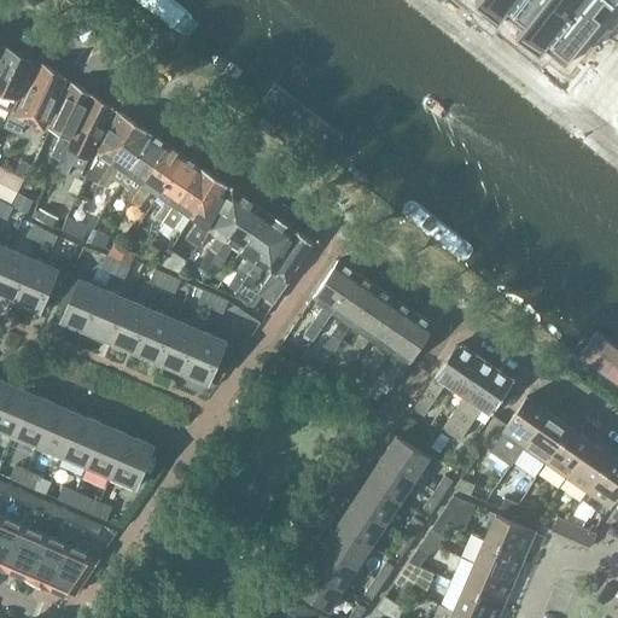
[(204,23),(175,0),(135,0),(190,42),(204,23)]
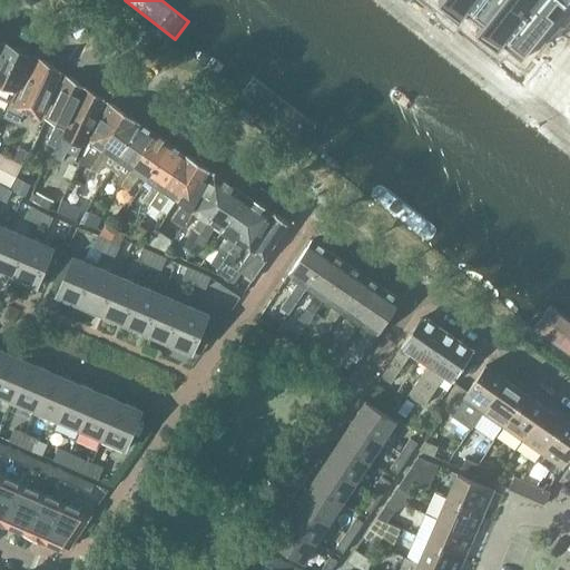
[(450,0),(461,9),(465,3),(481,16),(477,21),(499,39),(503,33),(522,48),(554,7),(560,11),(569,0),(450,0)]
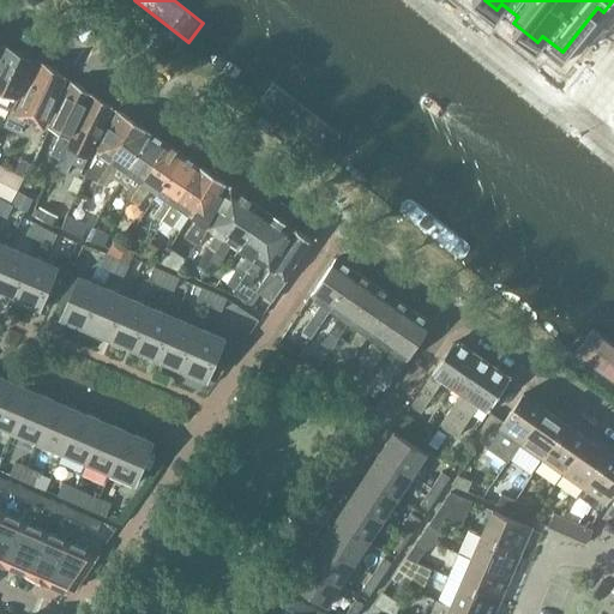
[(16,102),(17,98),(26,78),(35,61),(32,59),(29,61),(28,58),(6,47),(0,59),(0,104),(12,110),(16,102)]
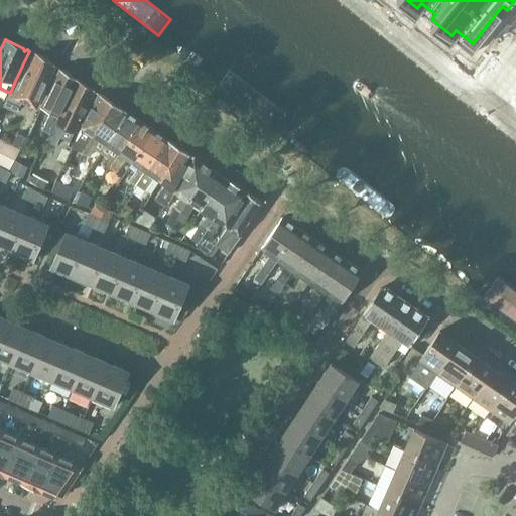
[(36,108),(55,66),(34,51),(26,67),(17,88),(13,86),(10,93),(5,103),(15,108),(18,100),(36,108)]
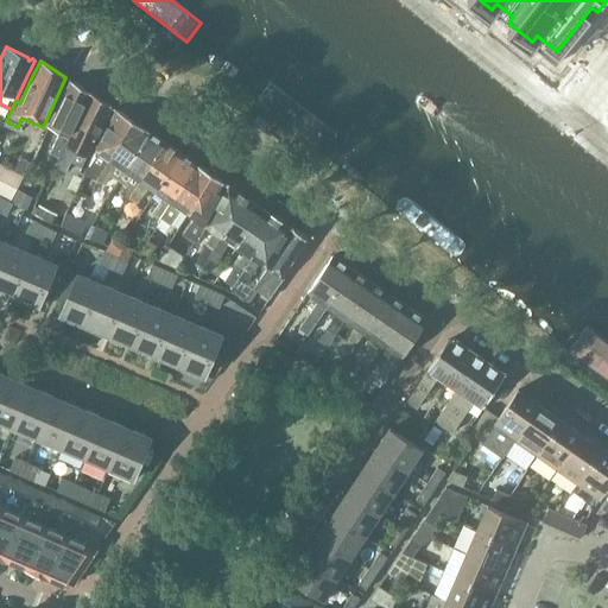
[(90,93),(71,81),(55,118),(65,122),(61,137),(68,140),(90,93)]
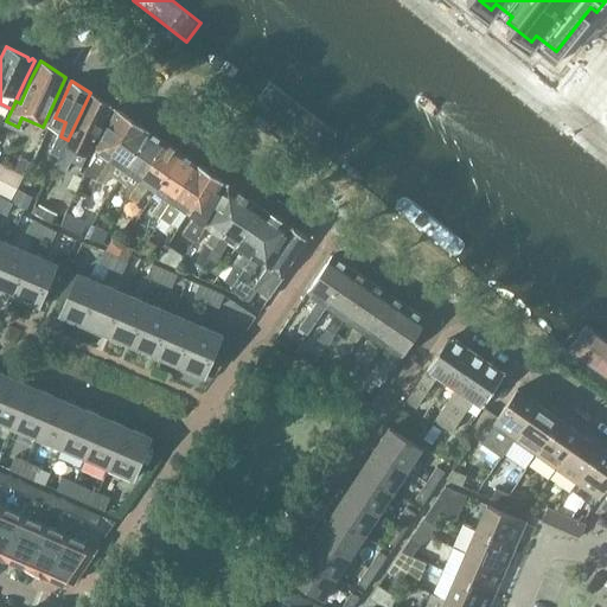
[(112,106),(90,93),(68,140),(58,161),(69,167),(76,152),(87,157),(112,106)]
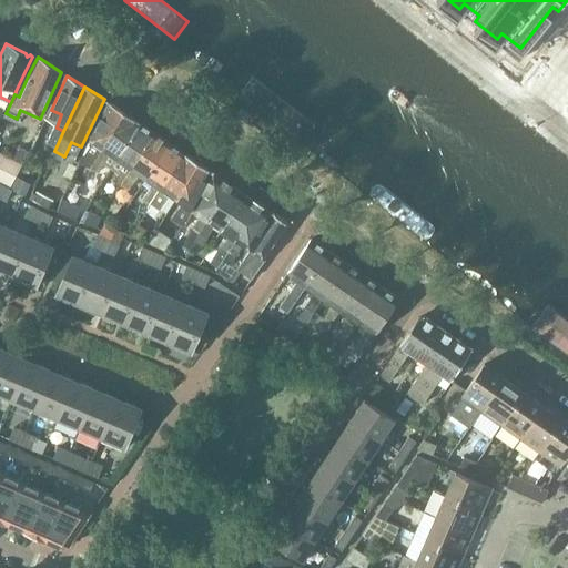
[(85,160),(92,164),(102,151),(124,113),(109,102),(89,141),(95,146),(85,160)]
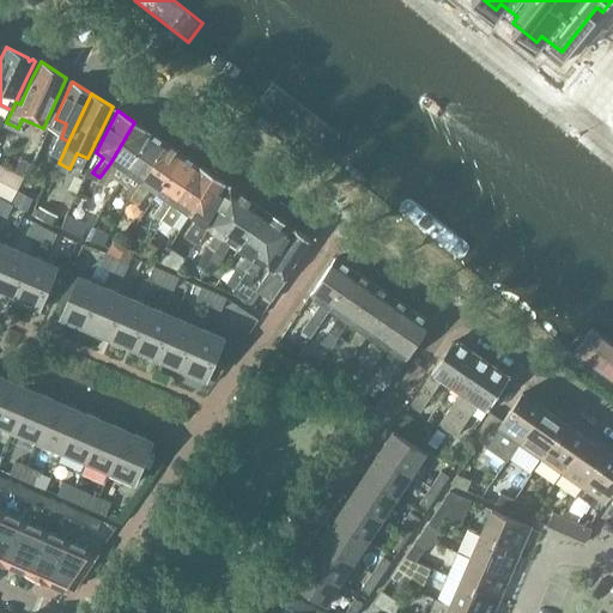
[(269,126),(260,119),(255,125),(263,133),(269,126)]
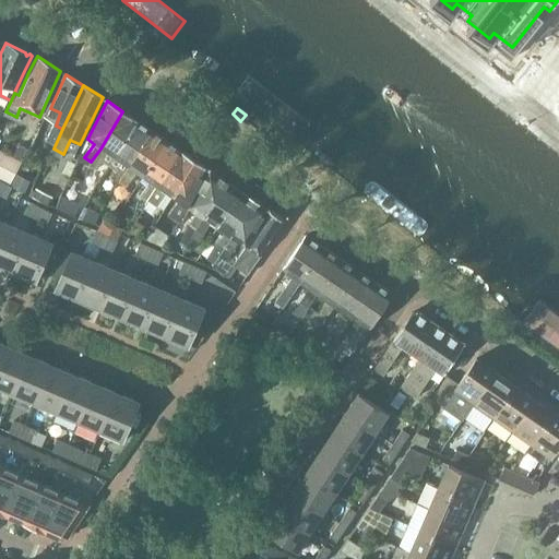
[(100,149),(91,162),(97,167),(107,153),(114,157),(137,121),(122,111),(100,149)]
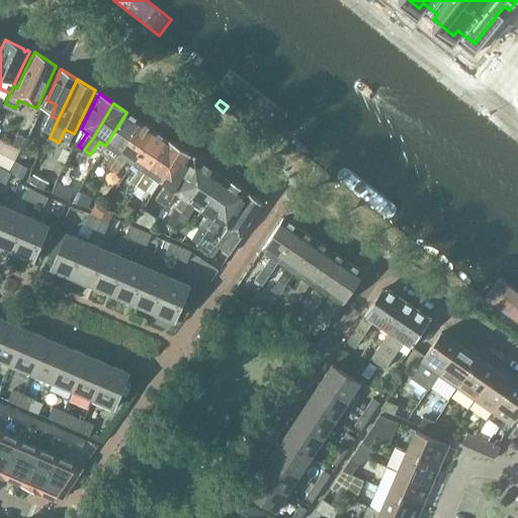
[(126,112),(105,146),(112,150),(103,163),(110,168),(119,155),(140,121),(126,112)]
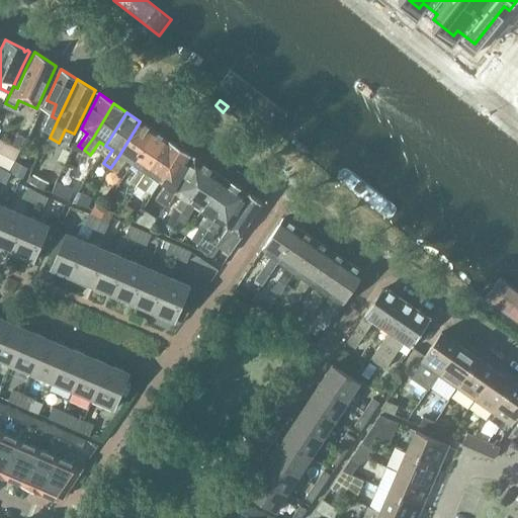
[(125,160),(133,164),(154,131),(140,121),(119,155),(110,168),(117,172),(125,160)]
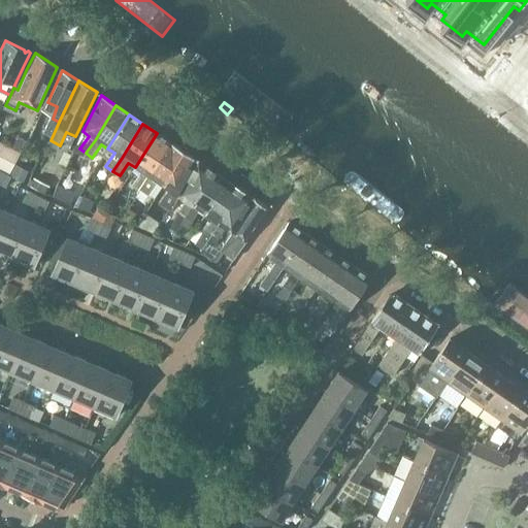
[(132,185),(139,190),(149,176),(170,142),(157,133),(135,167),(141,171),(132,185)]
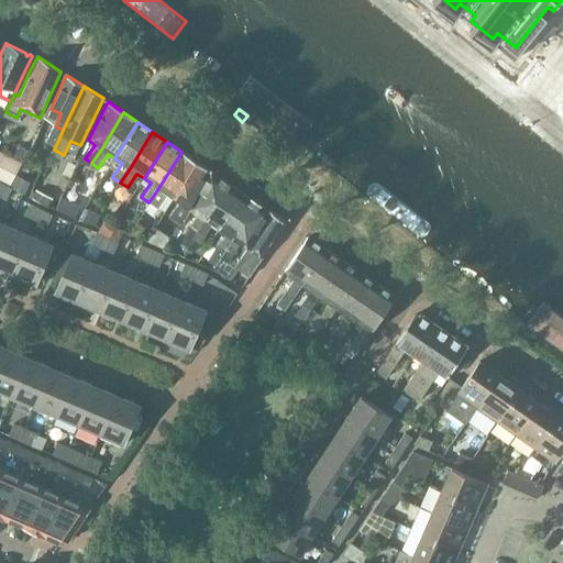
[(166,192),(176,200),(196,162),(181,152),(158,188),(148,202),(156,207),(166,192)]
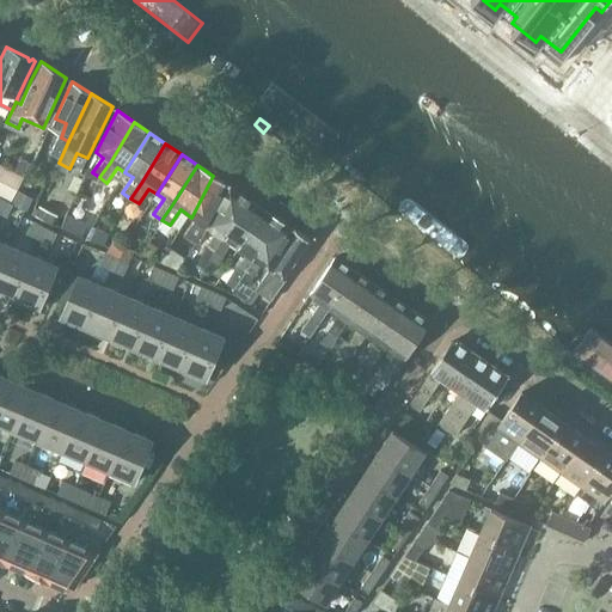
[(199,245),(207,228),(228,187),(213,176),(191,218),(196,221),(184,236),(199,245)]
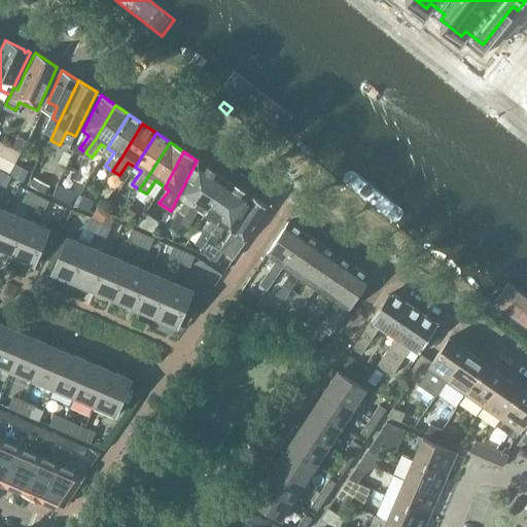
[(179,211),(185,215),(211,170),(197,161),(178,197),(184,202),(179,211)]
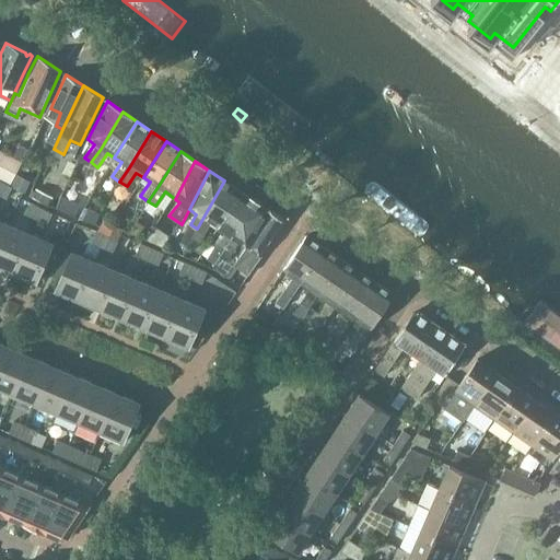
[(16,176),(12,187),(24,193),(30,183),(16,176)]
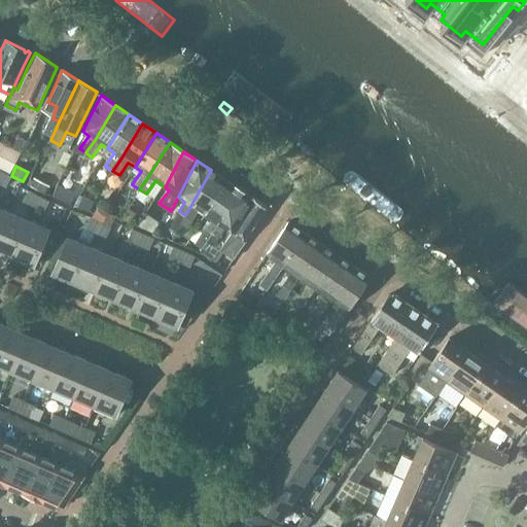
[(198,210),(204,215),(225,179),(211,170),(185,215),(191,220),(198,210)]
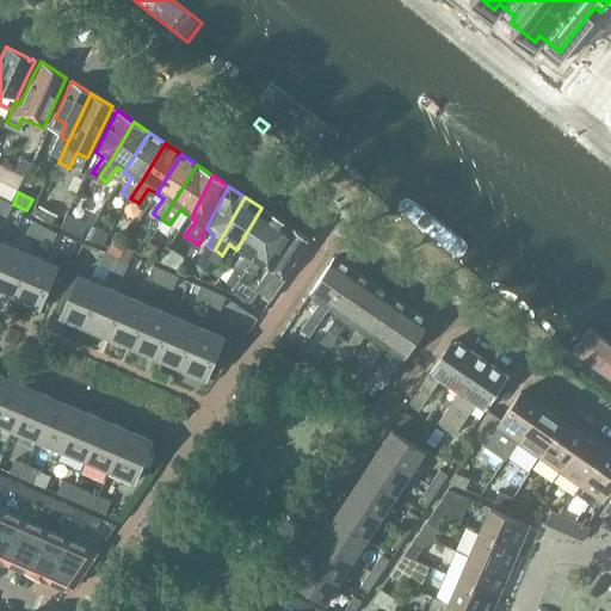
[(14,207),(2,201),(0,204),(0,214),(8,218),(14,207)]
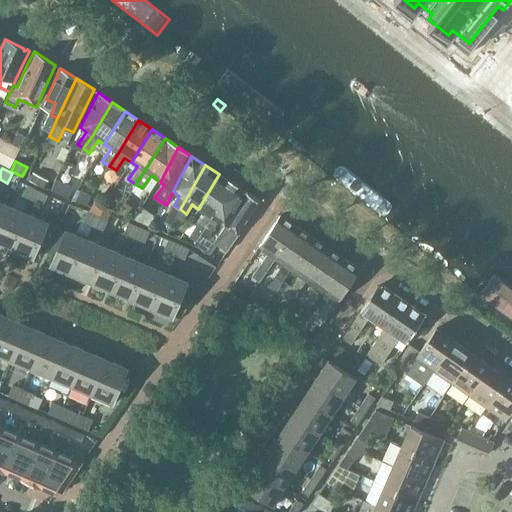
[(233,184),(219,174),(198,209),(208,215),(205,214),(199,223),(205,227),(233,184)]
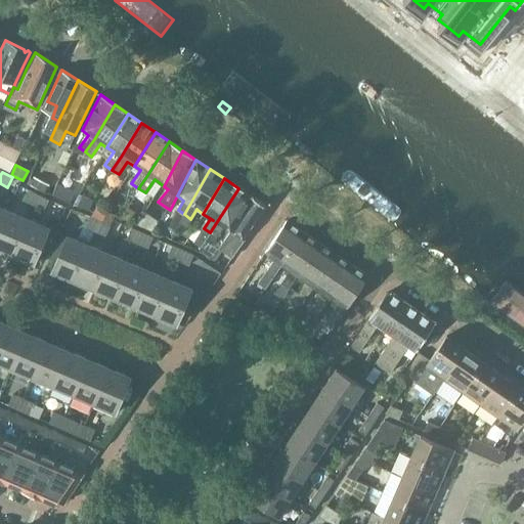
[(76,192),(57,184),(52,195),(71,204),(76,192)]
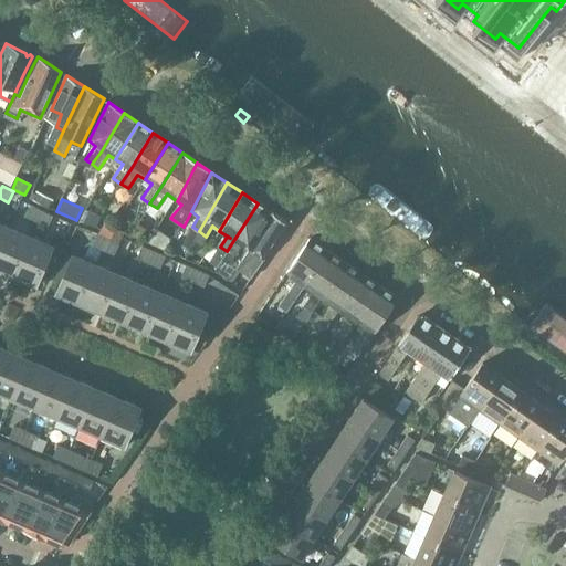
[(273,213),(258,203),(227,251),(234,257),(241,245),(249,250),(273,213)]
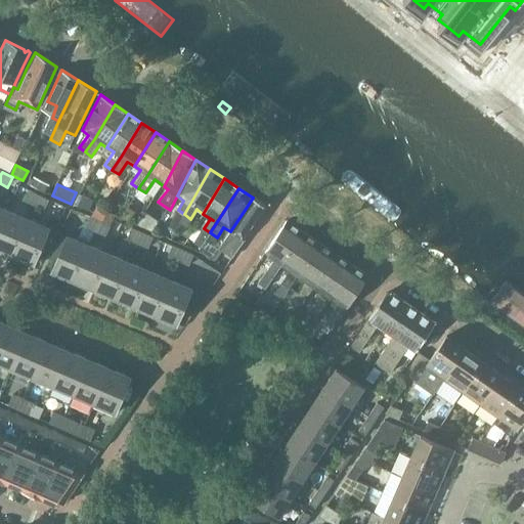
[(25,202),(35,207),(40,197),(30,191),(25,202)]
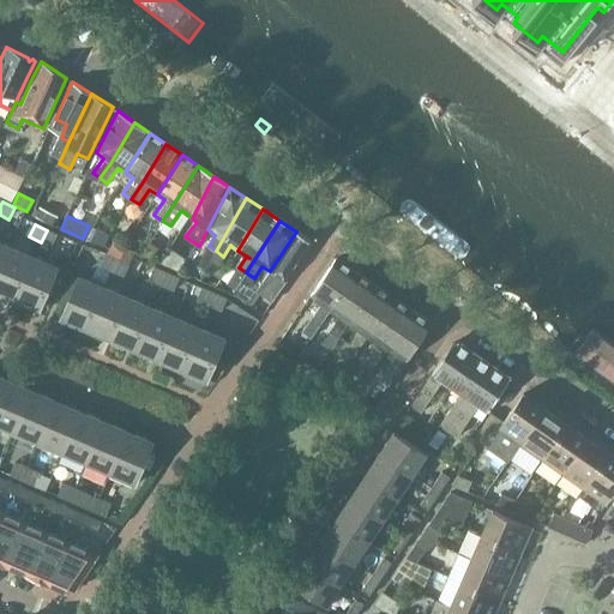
[(59,236),(47,230),(41,242),(52,248),(59,236)]
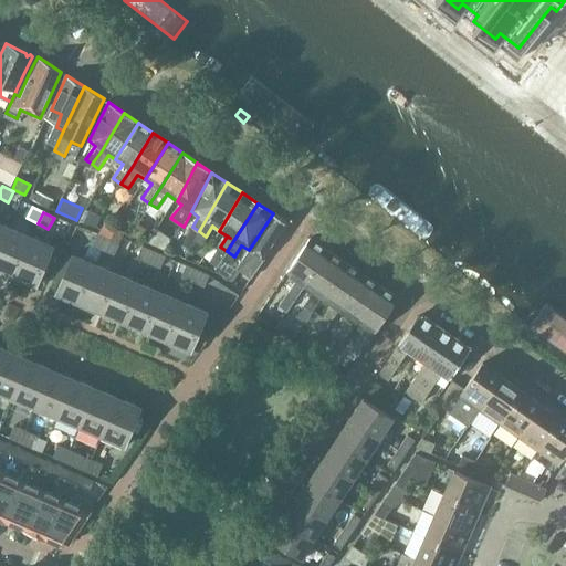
[(273,213),(249,250),(255,255),(249,265),(255,271),(286,227),(285,222),(273,213)]
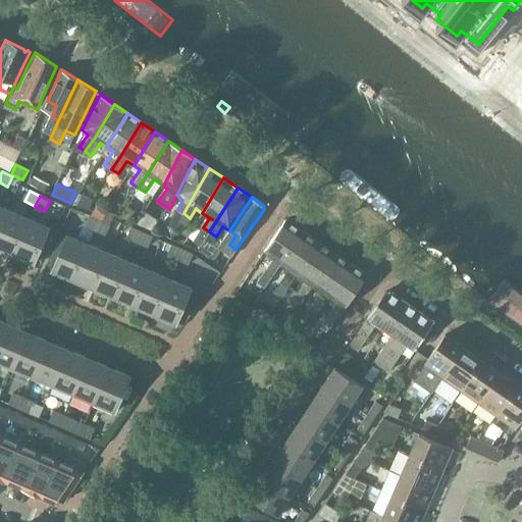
[(0,229),(0,248),(13,255),(29,220),(8,211),(0,229)]
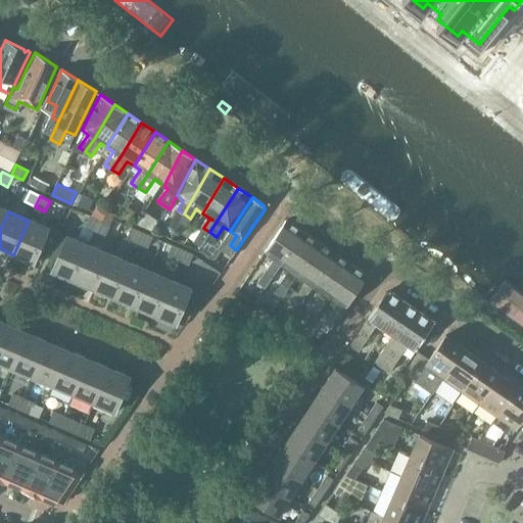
[(145,211),(143,214),(137,225),(151,232),(157,223),(158,221),(145,211)]
